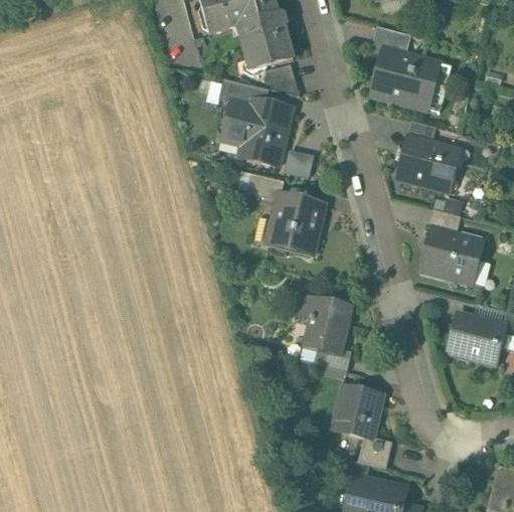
[(241,21),(253,0),(201,0),(210,33),(230,28),(229,24),(241,21)]
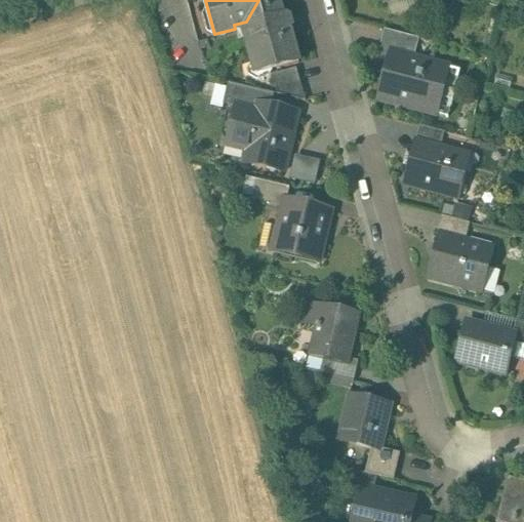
[(258,0),(246,22),(250,34),(245,36),(254,72),(298,59),(289,26),(290,26),(292,24),(289,14),(287,12),(283,13),(279,0),(258,0)]
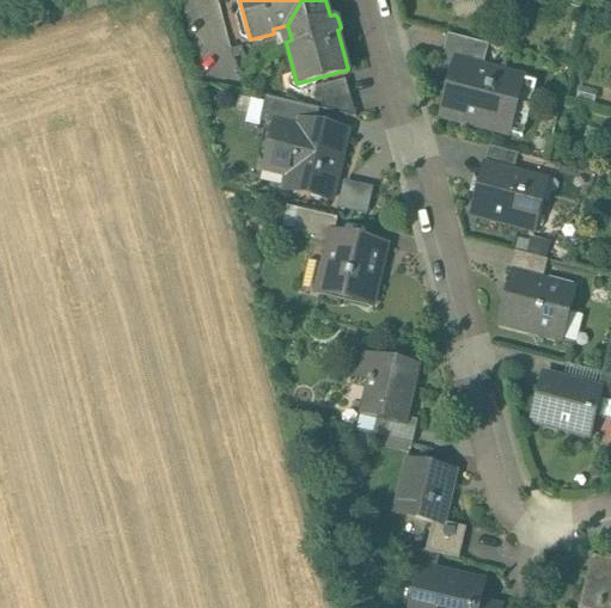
[(484,41),(448,31),(441,60),(456,63),(457,59),(477,65),(484,41)]
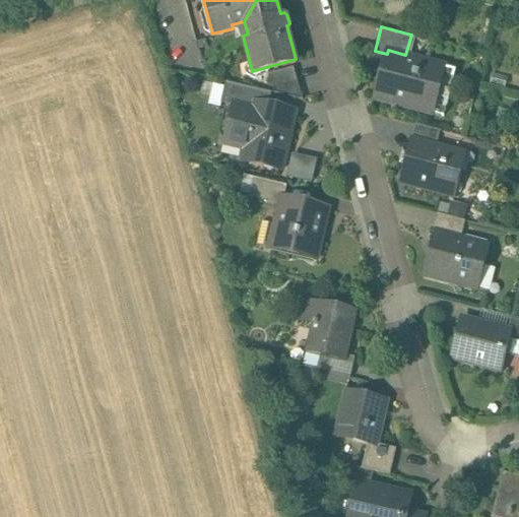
[(405,55),(388,50),(387,54),(376,95),(431,110),(432,108),(428,107),(439,66),(443,67),(443,65),(405,55)]
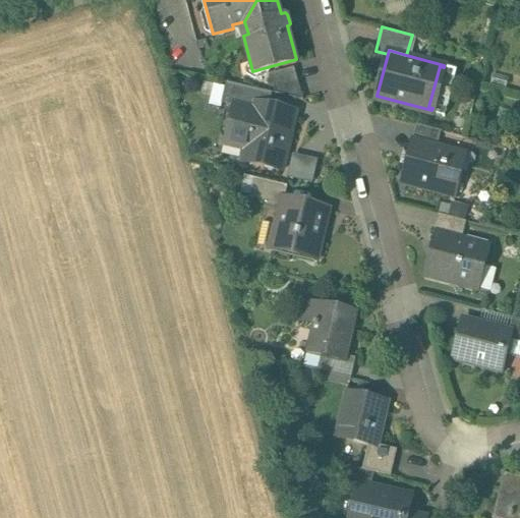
[(294,65),(270,71),(275,91),(303,98),(294,65)]
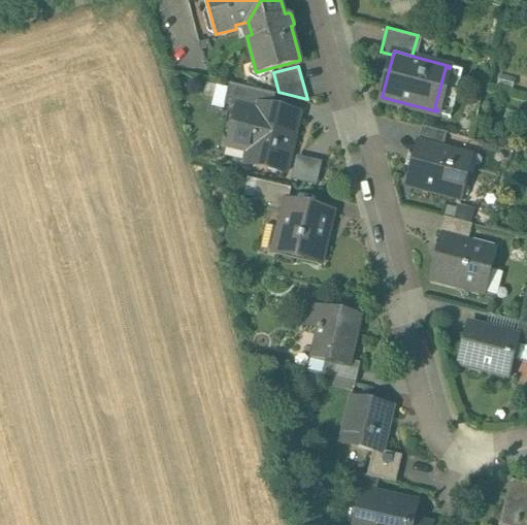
[(263,89),(229,80),(225,101),(237,104),(239,97),(261,102),(263,89)]
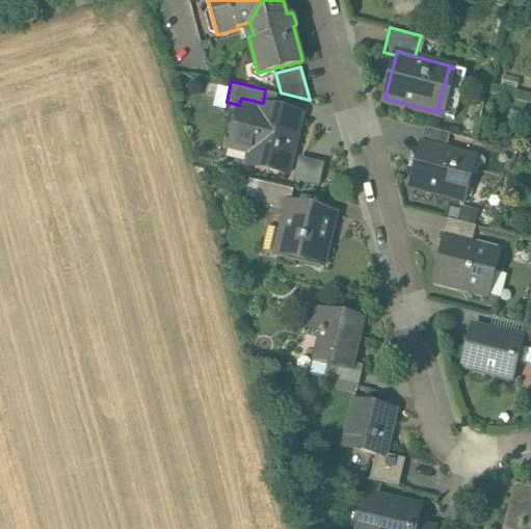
[(263,103),(241,98),(239,105),(233,133),(254,137),(247,162),(288,172),(302,111),(263,103)]
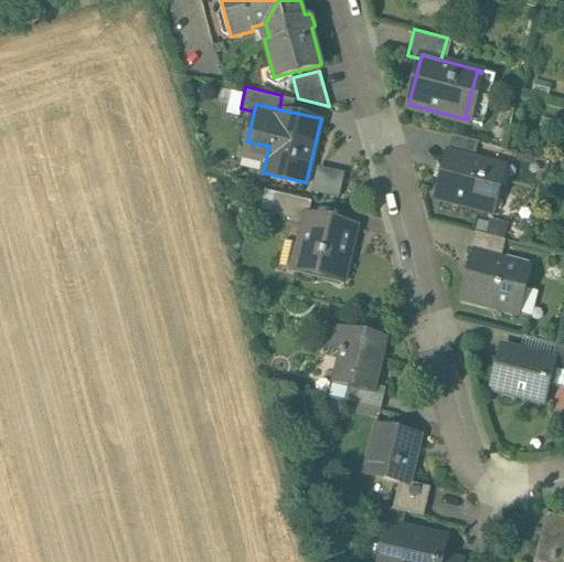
[(478,139),(451,133),(448,146),(475,154),(478,139)]
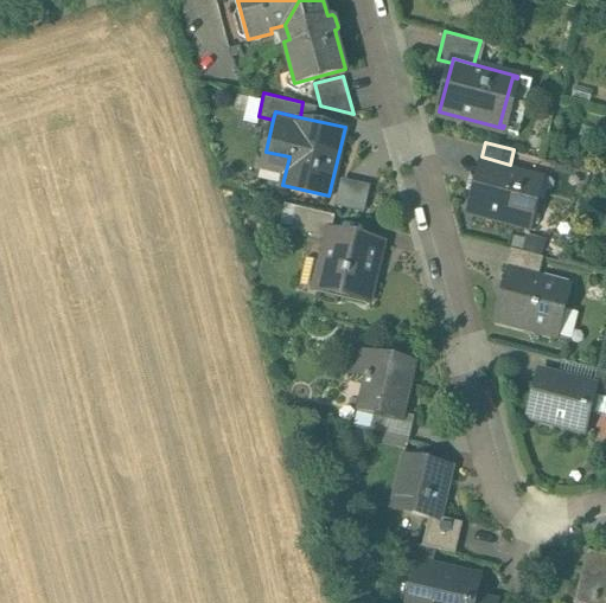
[(542,178),(480,161),(469,210),(529,225),(530,224),(525,223),(537,178),(541,179),(542,178)]
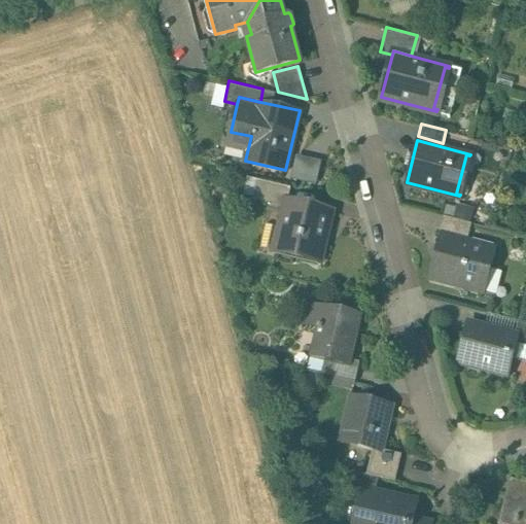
[(290,174),(316,180),(322,156),(295,150),(290,174)]
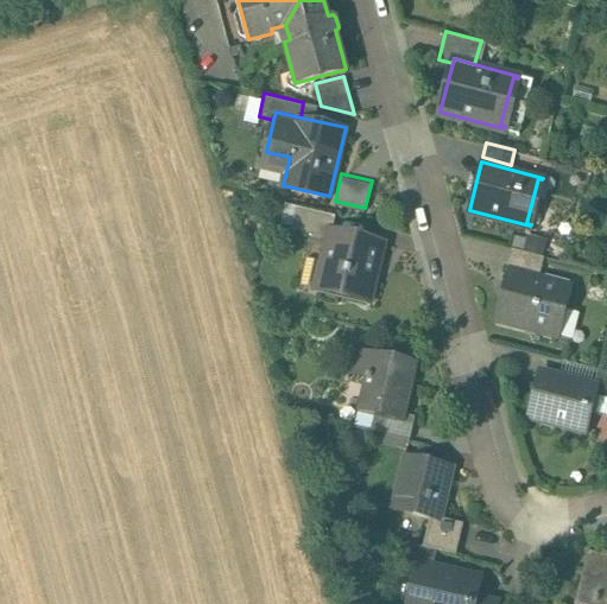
[(335,214),(296,204),(291,228),(330,237),(335,214)]
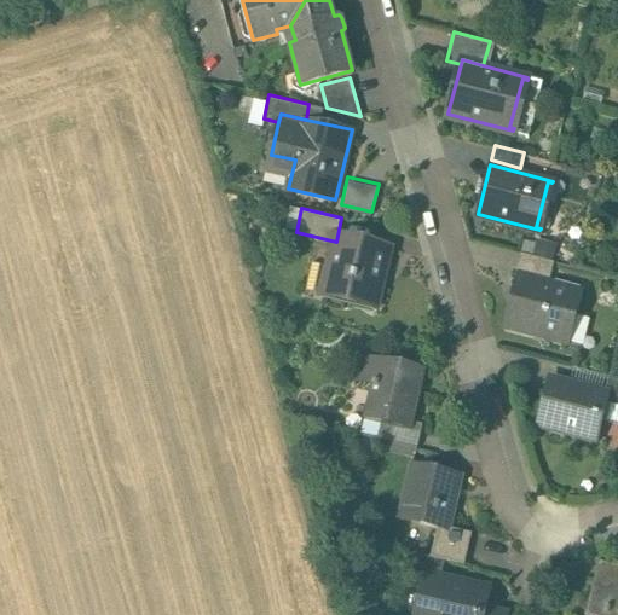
[(386,245),(344,235),(341,249),(333,247),(323,293),(375,305),(381,278),(379,278),(386,245)]
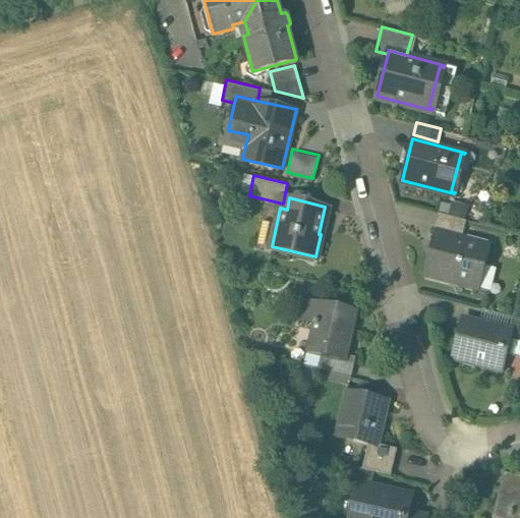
[(466,219),(439,212),(432,232),(436,233),(437,231),(461,237),(466,219)]
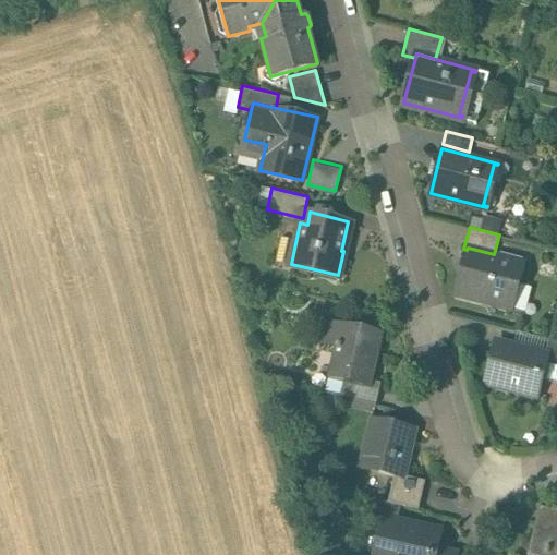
[(494,254),(468,248),(467,250),(456,292),(511,306),(523,262),(494,254)]
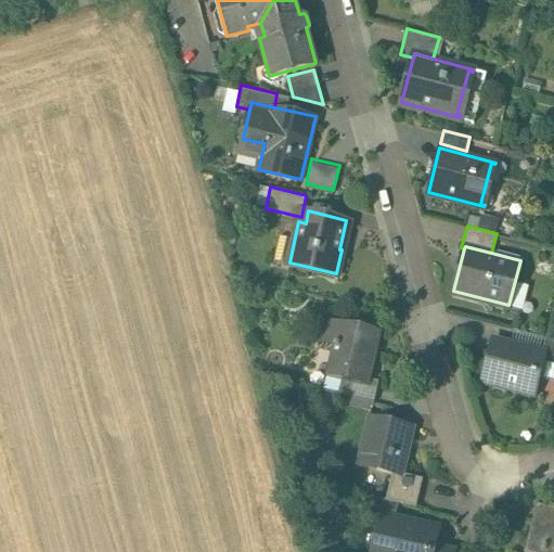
[(381,330),(325,317),(321,339),(334,343),(326,373),(343,377),(355,380),(369,383),(381,330)]
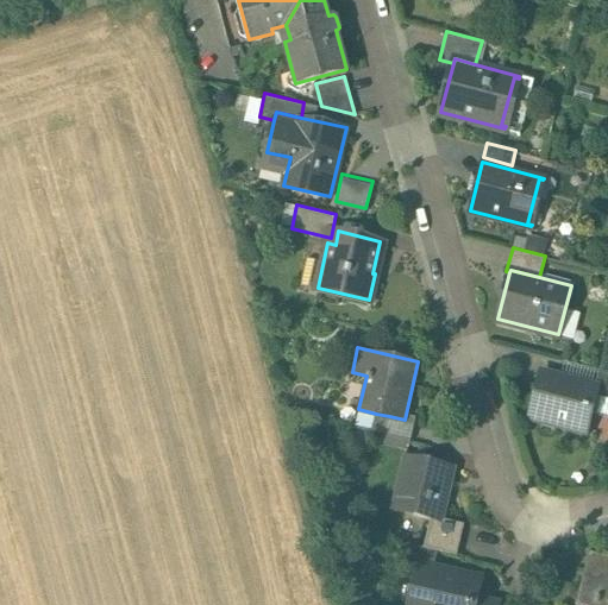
[(607,370),(600,369),(595,384),(597,384),(595,394),(607,397),(607,370)]
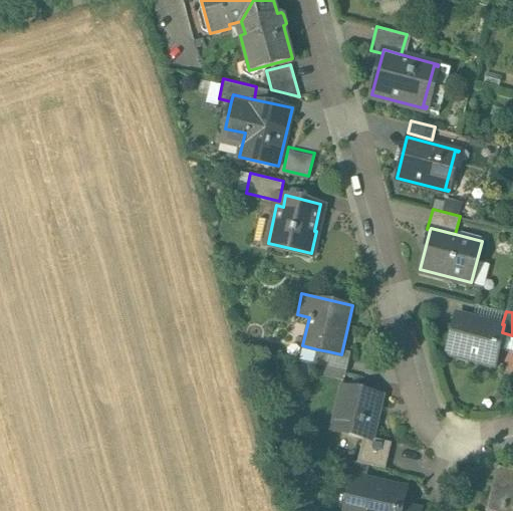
[(502,324),(457,312),(447,351),(494,363),(502,332),(504,324),(502,324)]
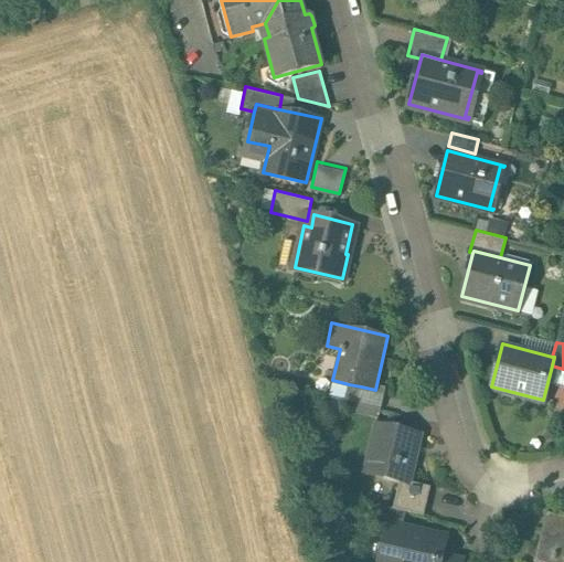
[(361,386),(349,384),(346,400),(357,402),(361,386)]
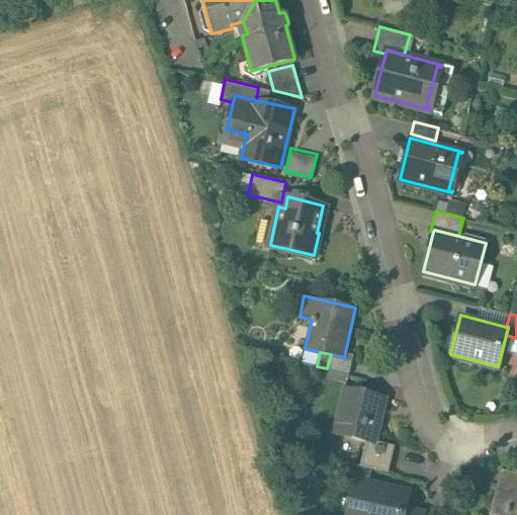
[(385,397),(345,388),(335,432),(366,439),(374,441),(375,440),(385,397)]
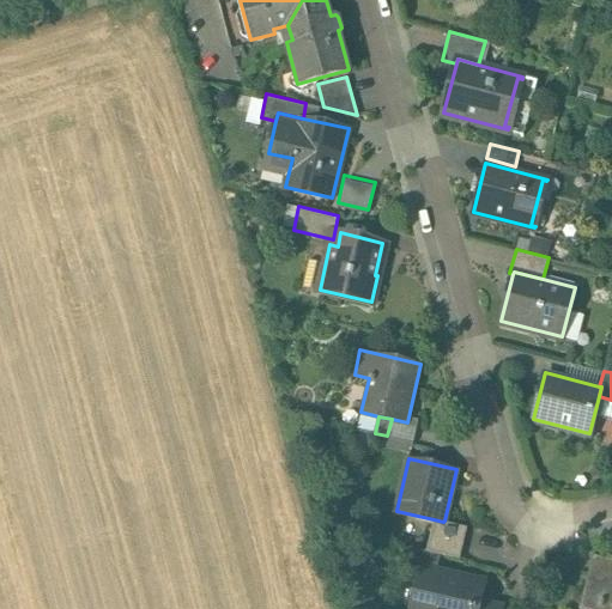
[(443,522),(434,519),(426,549),(460,556),(467,525),(444,521),(443,522)]
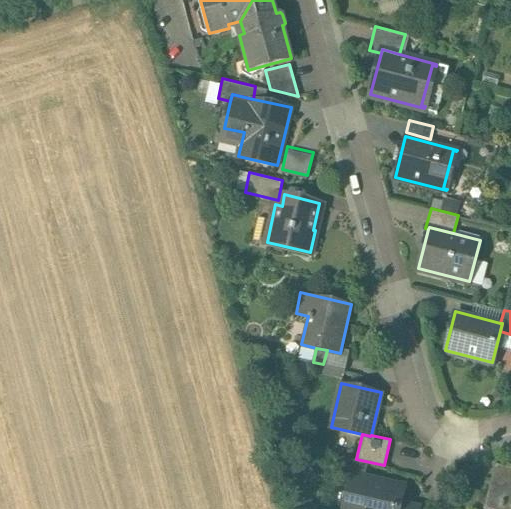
[(510,468),(497,465),(489,499),(500,502),(499,506),(510,508),(510,468)]
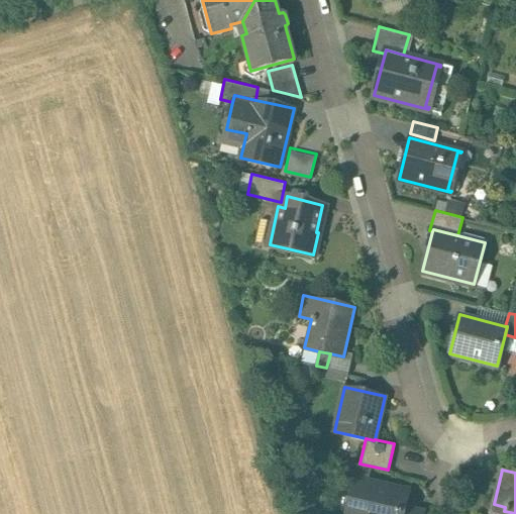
[(408,490),(355,478),(346,513),(421,513),(422,511),(404,507),(408,490)]
